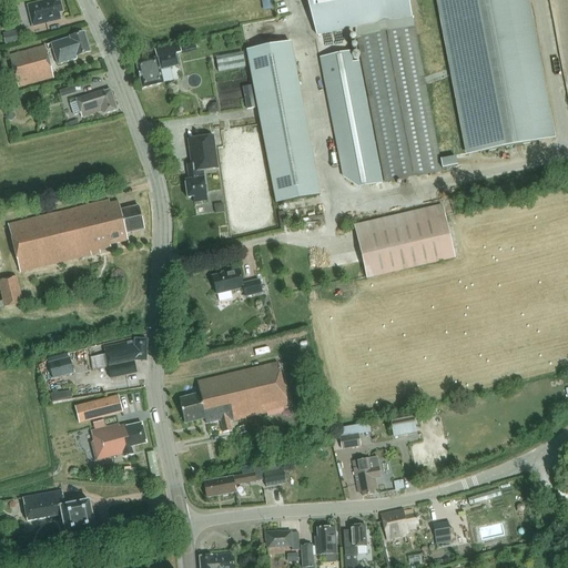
[(60,2),(56,3),(54,0),(50,0),(32,4),(36,21),(59,16),(59,13),(62,12),(60,2)]
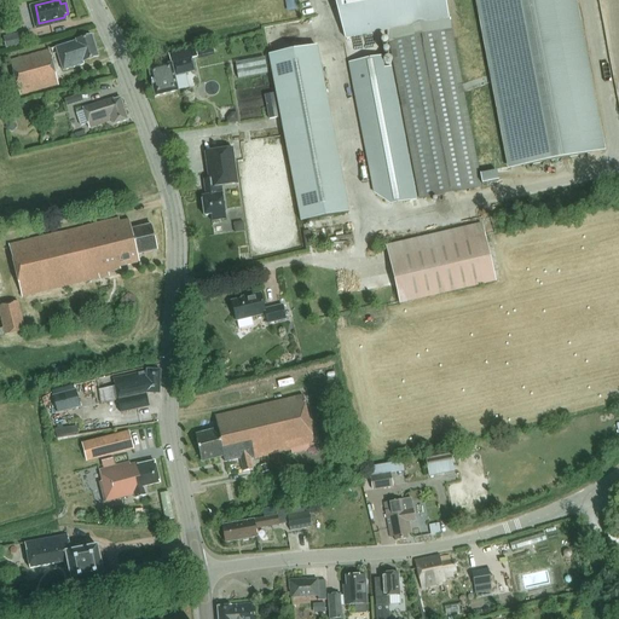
[(389,29),(447,18),(444,0),(335,0),(336,5),(346,39),(389,29)]
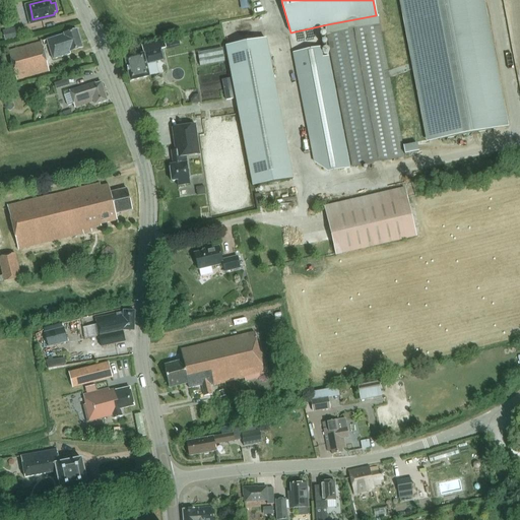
[(401,0),(413,62),(414,69),(429,142),(505,127),(480,0),(401,0)]
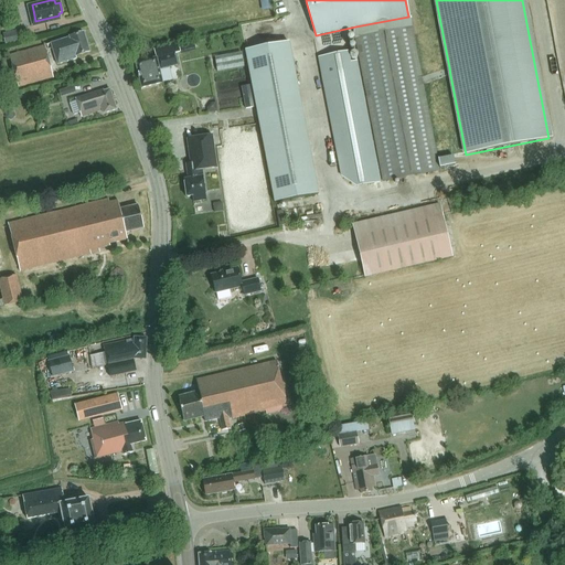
[(348,52),(320,57),(342,177),(356,187),(380,183),(363,97),(368,97),(384,182),(437,172),(420,86),(419,77),(409,27),(408,17),(355,27),(366,86),(362,87),(356,60),(349,61),(348,52)]
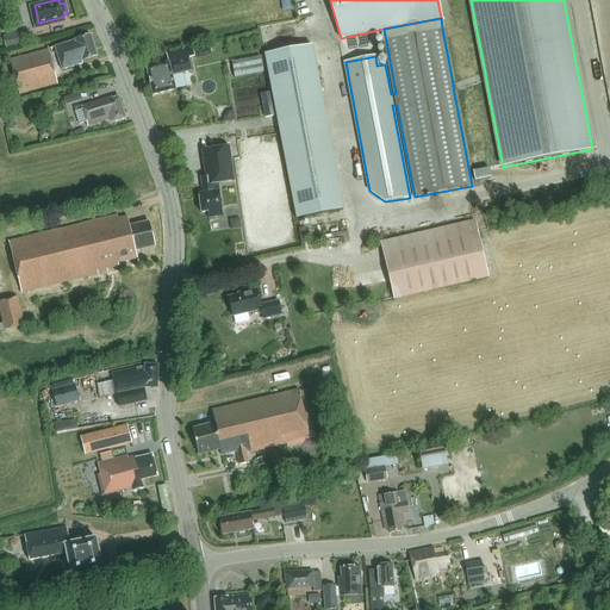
[(4,38),(6,49),(20,45),(18,35),(4,38)]
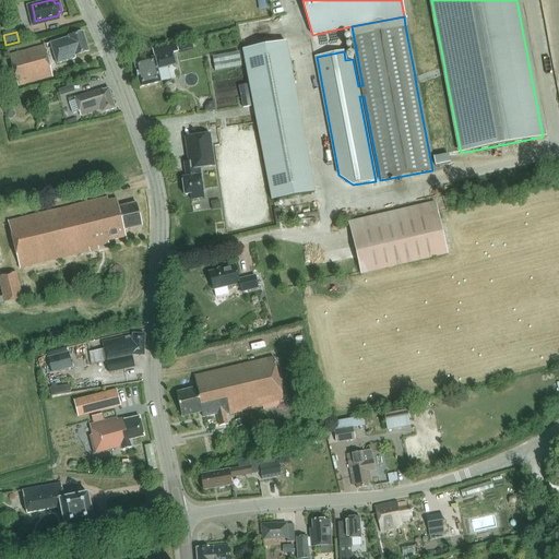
[(83,33),(51,44),(58,64),(75,58),(75,56),(90,51),(83,33)]
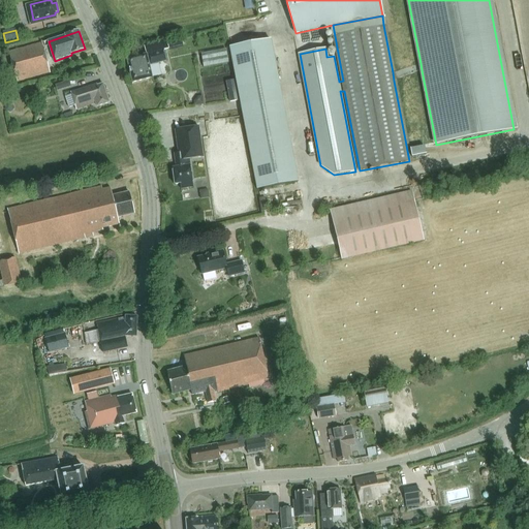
[(257,190),(299,182),(271,39),(229,48),(257,190)]
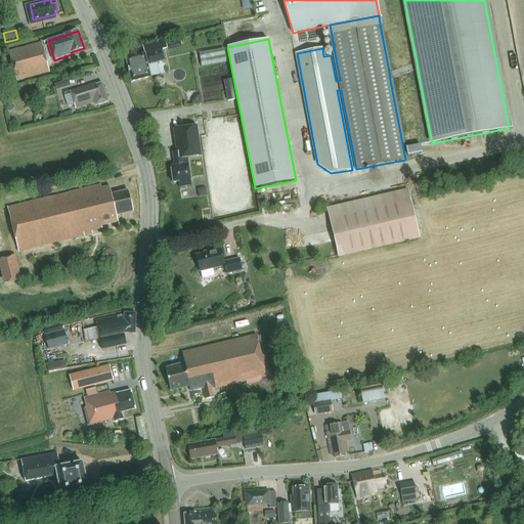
[(168,49),(168,50),(174,48),(172,40),(166,41),(168,49)]
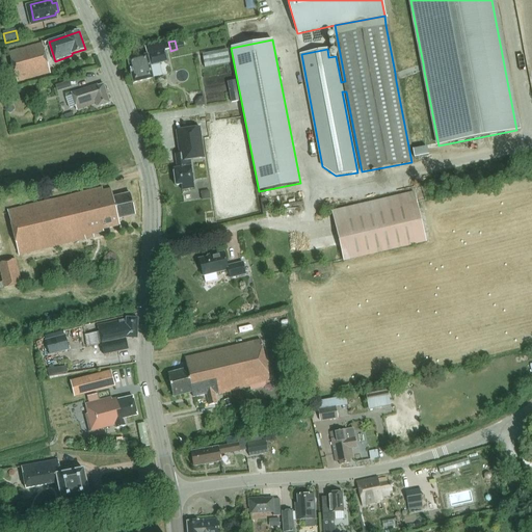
[(42,44),(8,53),(17,82),(50,73),(42,44)]
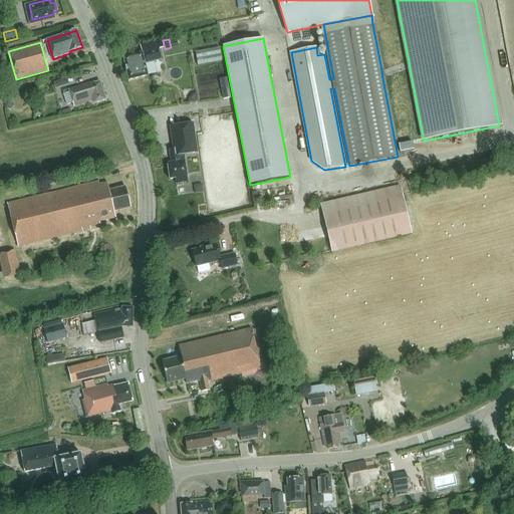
[(197,50),(198,63),(223,60),(221,47),(197,50)]
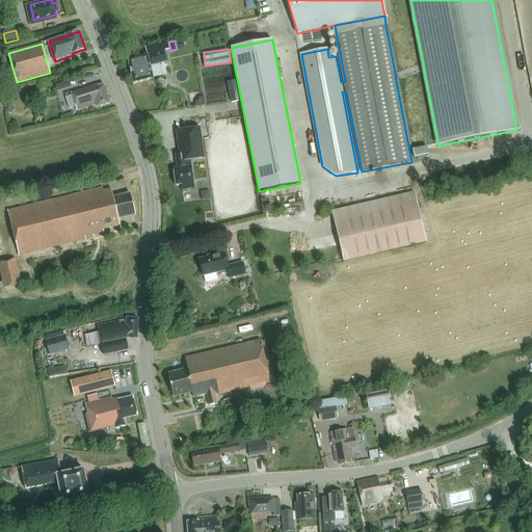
[(163,51),(126,60),(132,82),(152,78),(149,65),(165,61),(163,51)]
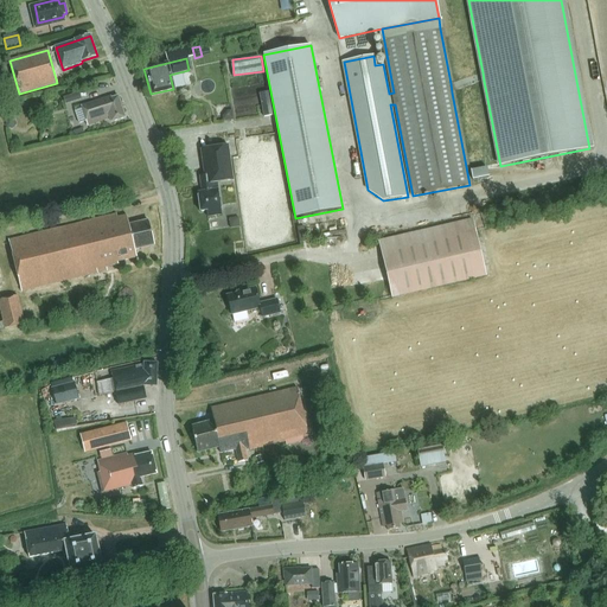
[(66,104),(82,98),(80,91),(64,96),(66,104)]
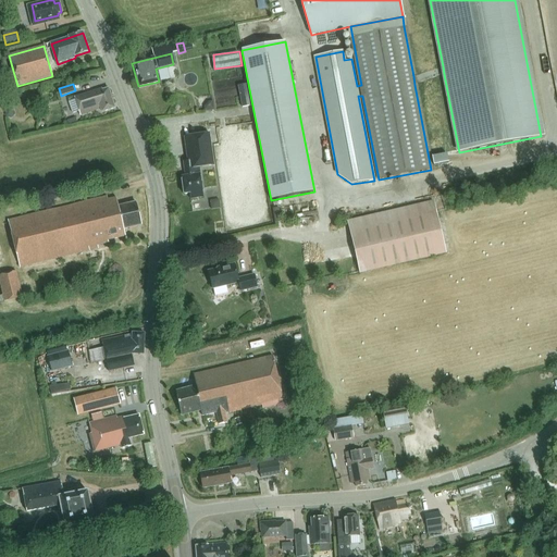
[(250,106),(247,85),(238,86),(242,108),(250,106)]
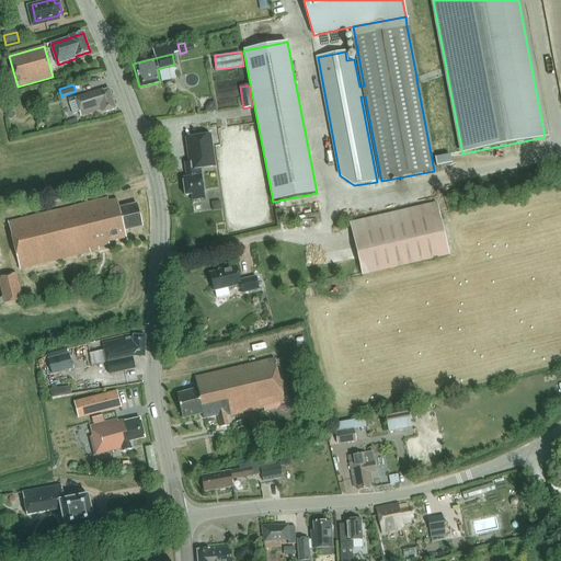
[(110,90),(104,92),(104,89),(76,99),(81,116),(102,110),(103,112),(115,109),(110,90)]
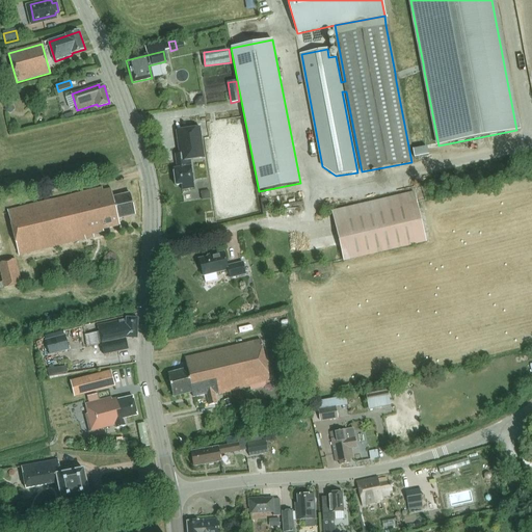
[(6,101),(15,103),(17,97),(8,95),(6,101)]
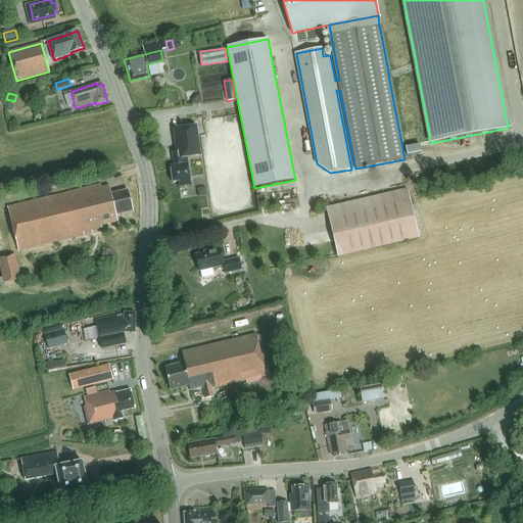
[(187,157),(201,155),(197,126),(173,129),(176,151),(172,151),(174,165),(171,165),(171,169),(172,183),(179,182),(179,187),(191,186),(187,157)]
